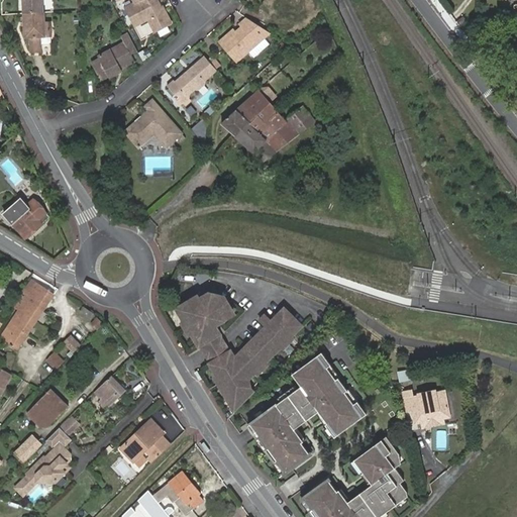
[(26,0),(27,12),(46,12),(45,0),(26,0)]
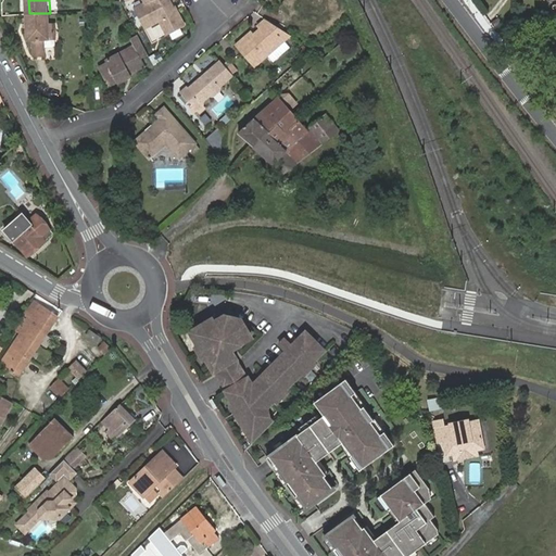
[(179,15),(175,8),(172,1),(171,1),(168,0),(147,0),(149,3),(138,9),(149,28),(162,21),(169,35),(173,33),(182,27),(186,26),(180,14),(179,15)]
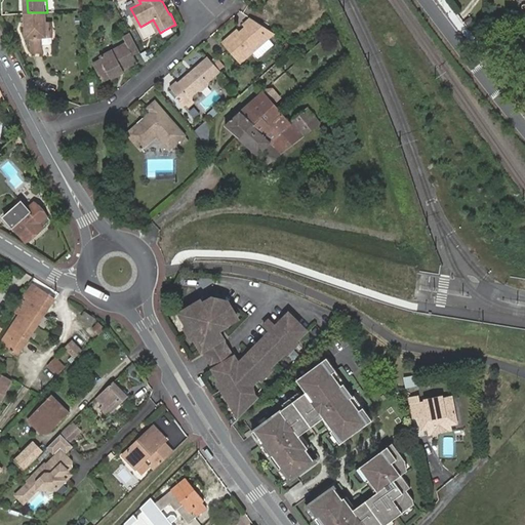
[(47,12),(28,12),(28,16),(28,25),(28,38),(33,38),(34,53),(43,52),(43,45),(43,37),(53,37),(54,37),(54,22),(49,23),(49,12),(47,12)]
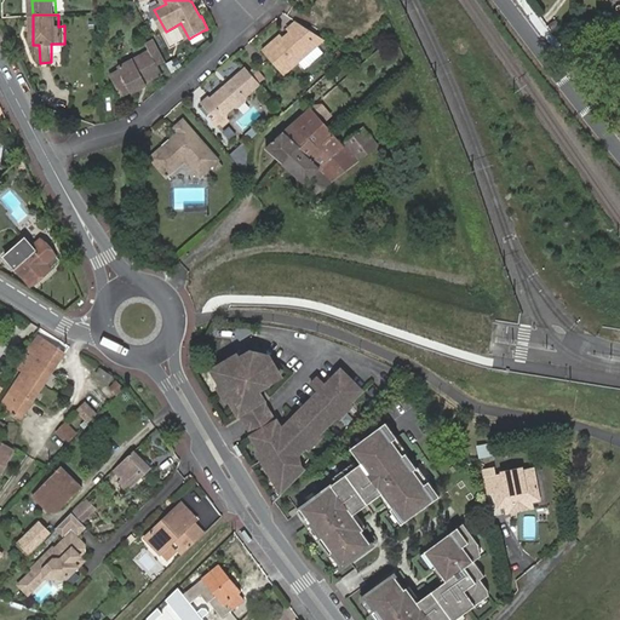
[(327,39),(299,21),(288,30),(292,33),(285,40),(280,44),(274,44),(264,52),(286,75),(327,39)]
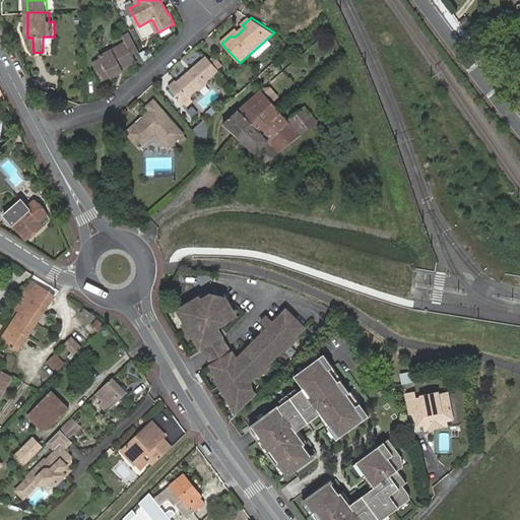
[(161,30),(166,37),(174,31),(171,25),(161,30)]
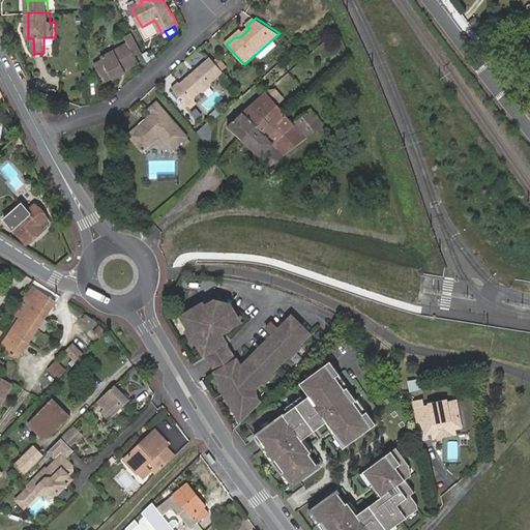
[(139,57),(145,54),(134,33),(126,37),(129,43),(102,57),(104,59),(97,62),(107,82),(114,78),(114,80),(127,72),(127,71),(142,64),(139,57)]
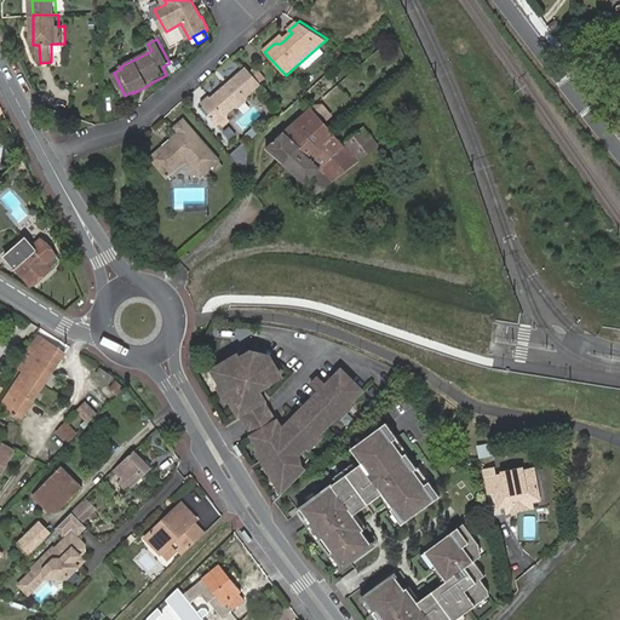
[(263,85),(250,68),(231,85),(233,86),(229,90),(227,87),(214,99),(212,97),(204,104),(217,120),(224,114),(230,113),(236,108),(241,108),(248,102),(250,97),(263,85)]
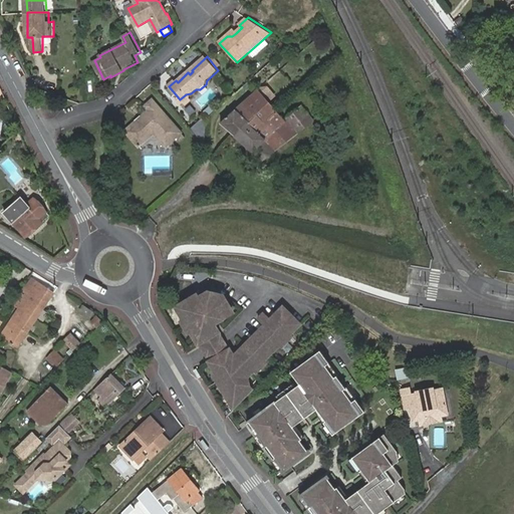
[(267,87),(260,93),(269,103),(276,97),(267,87)]
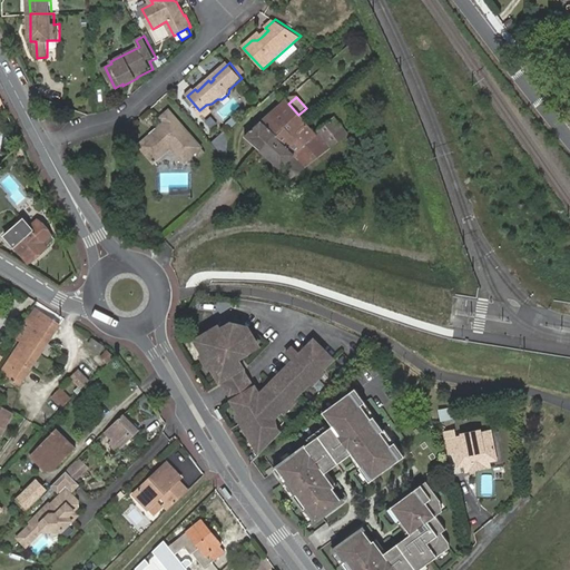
[(247,136),(281,169),(279,170),(287,182),(346,134),(334,118),(314,133),(298,115),(288,104),(286,100),(247,136)]
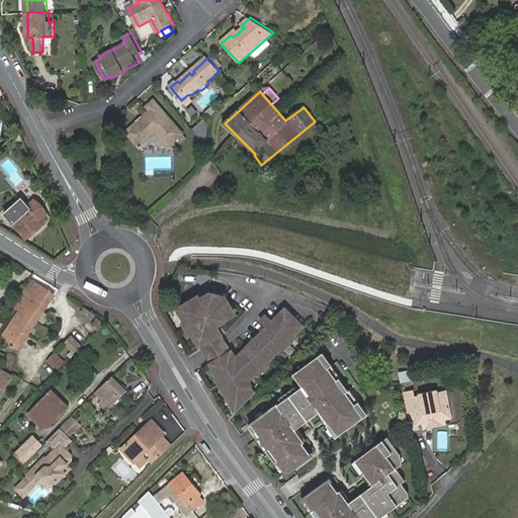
[(193,98),(192,94),(187,95),(181,100),(185,105),(193,98)]
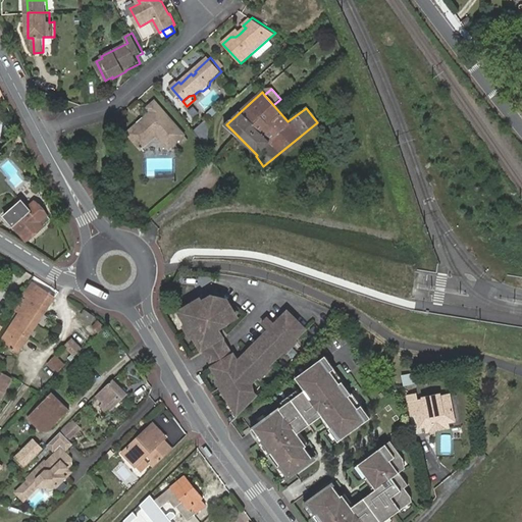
[(142,124),(141,123),(129,133),(143,148),(159,135),(170,148),(186,136),(156,102),(149,108),(153,113),(145,119),(146,121),(142,124)]
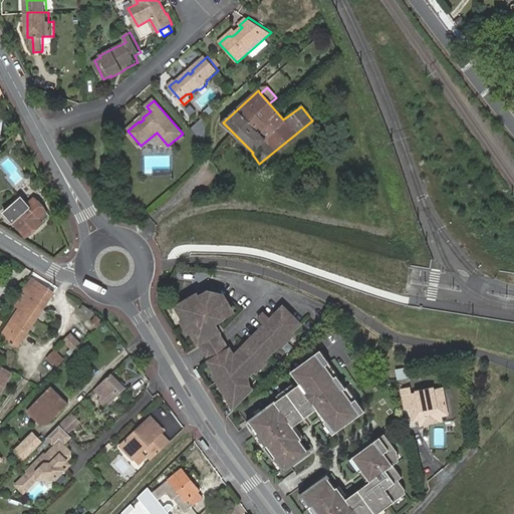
[(194,130),(208,146),(210,124),(206,119),(194,130)]
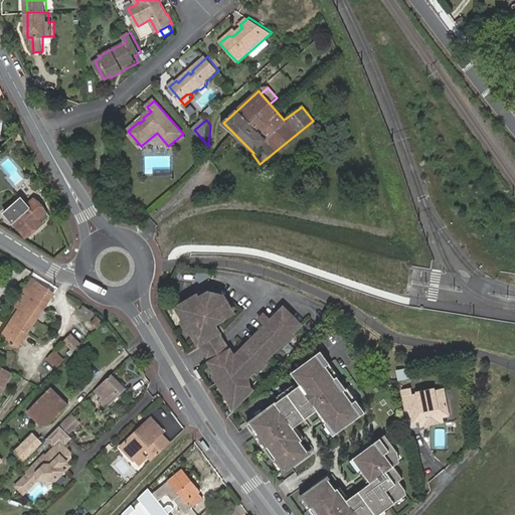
[(27,206),(22,200),(7,214),(27,237),(42,223),(42,222),(48,216),(34,199),(27,206)]
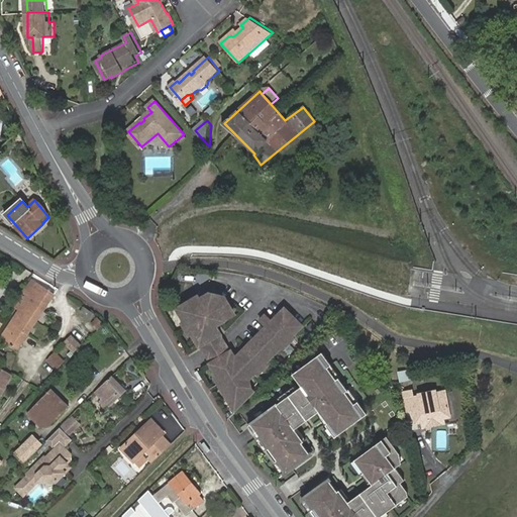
[(19,310),(1,338),(17,349),(54,295),(31,281),(16,308),(19,310)]
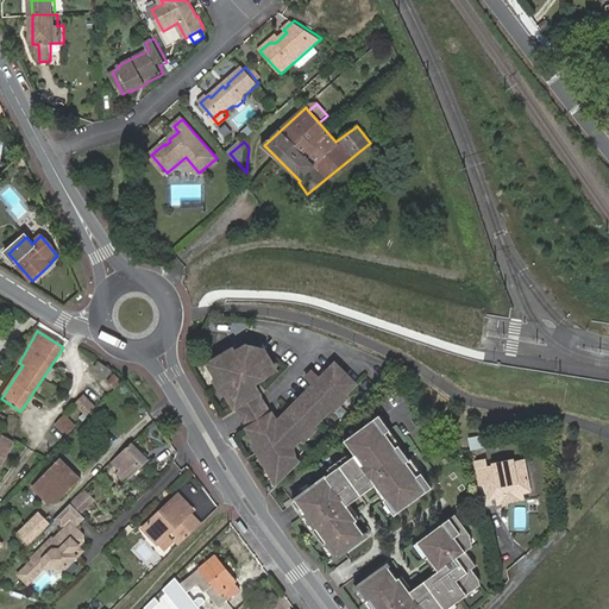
[(232,347),(223,353),(207,364),(209,368),(217,380),(221,381),(227,388),(225,393),(234,408),(261,393),(255,383),(268,375),(263,369),(271,364),(263,350),(245,345),(244,345),(243,353),(238,356),(234,351),(232,347)]
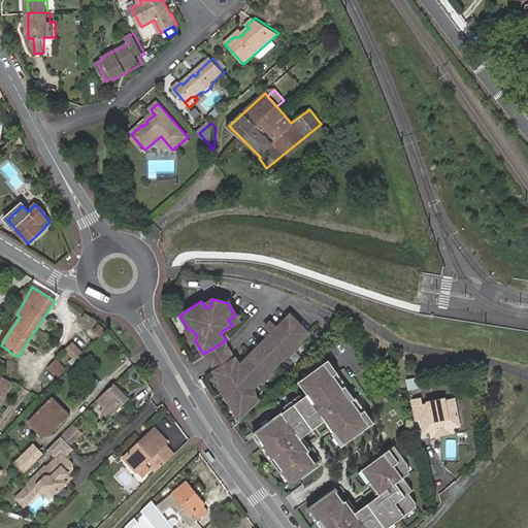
[(95,321),(86,314),(81,319),(92,325),(95,321)]
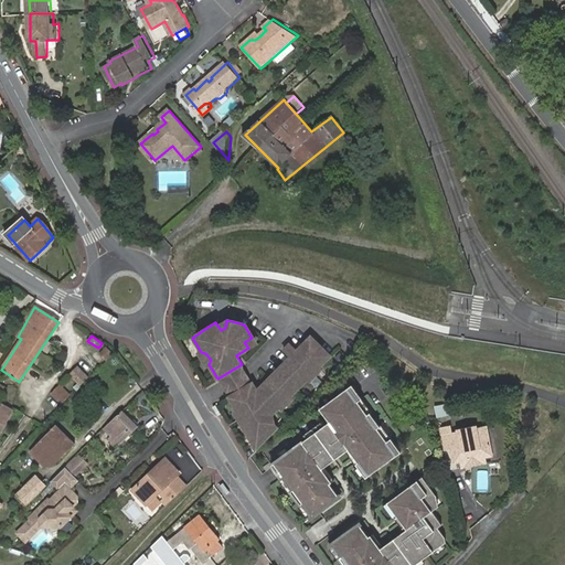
[(252,441),(256,450),(267,440),(278,428),(270,419),(268,416),(278,405),(277,404),(283,398),(284,401),(290,394),(307,377),(306,374),(315,366),(317,368),(330,354),(309,336),(301,342),(306,347),(286,366),(283,362),(268,376),(273,380),(259,393),(256,388),(252,382),(228,396),(237,411),(242,412),(256,437),(252,441)]
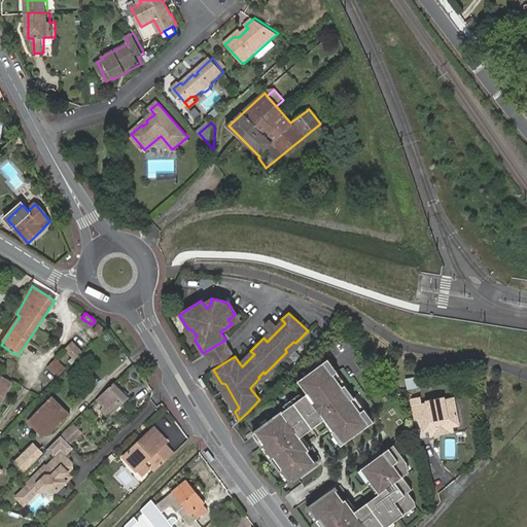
[(262,324),(270,331),(276,325),(269,318),(262,324)]
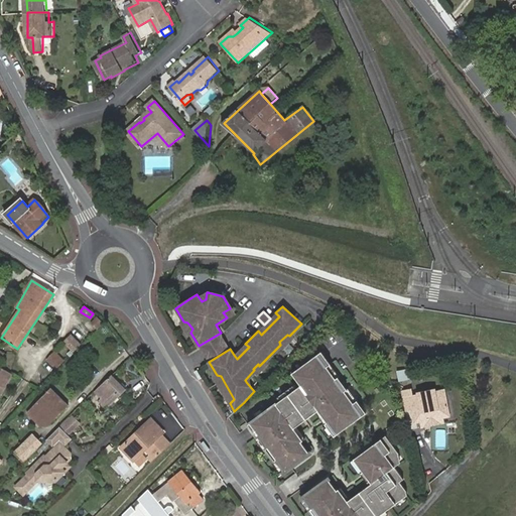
[(264,325),(258,331),(261,335),(279,316),(275,312),(270,318),(264,325)]
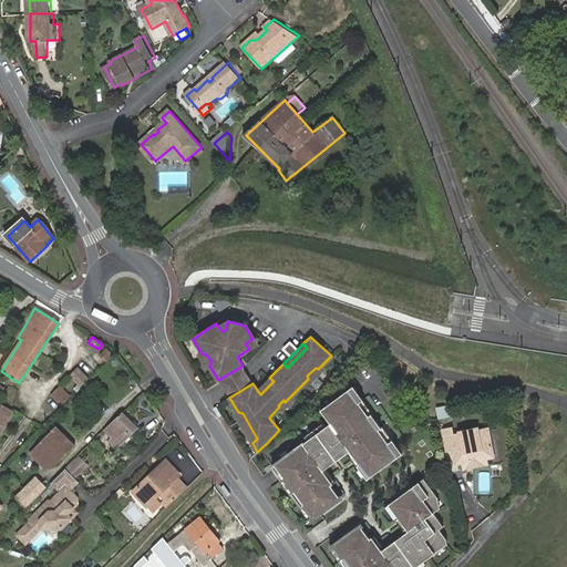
[(107,349),(103,354),(109,359),(113,354),(107,349)]
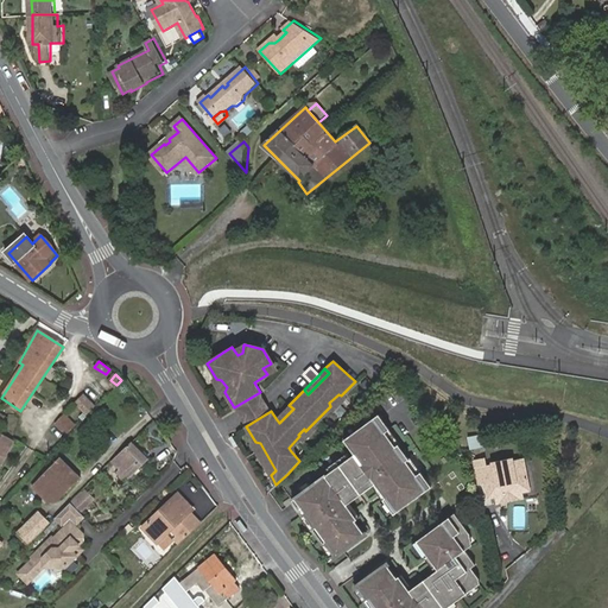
[(221,380),(216,379),(225,392),(227,387),(221,380)]
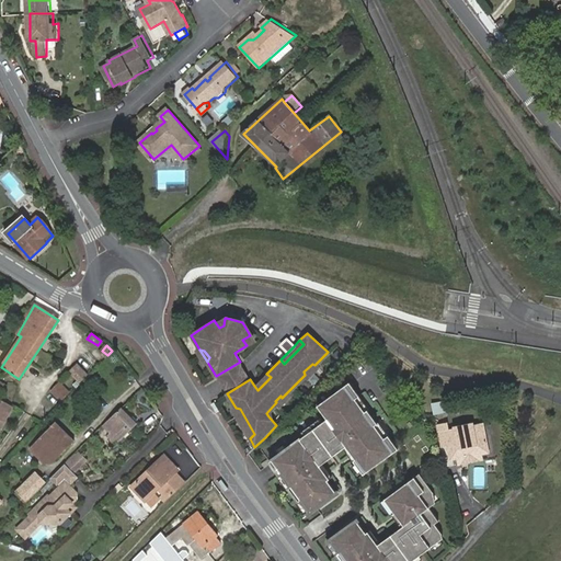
[(216,376),(227,393),(250,379),(240,362),(216,376)]
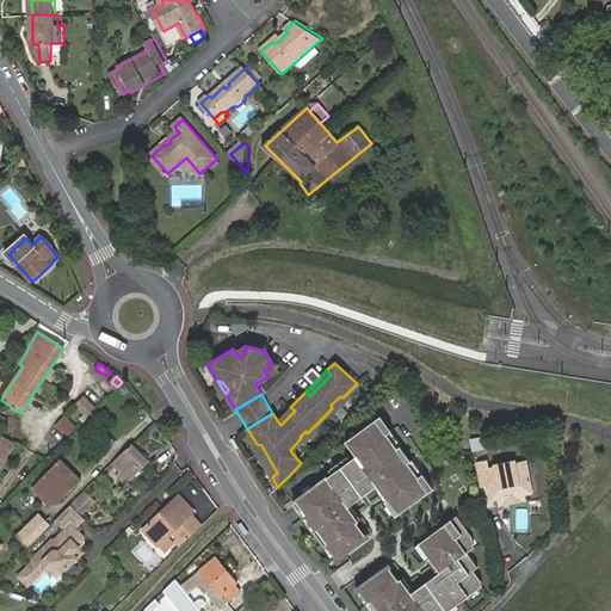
[(84,396),(76,405),(88,415),(96,408),(84,396)]
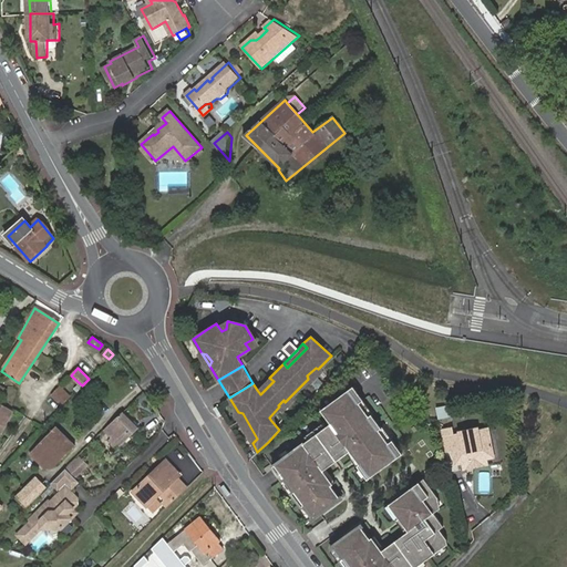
[(321,372),(318,369),(316,368),(307,375),(308,379),(311,382),(321,372)]
